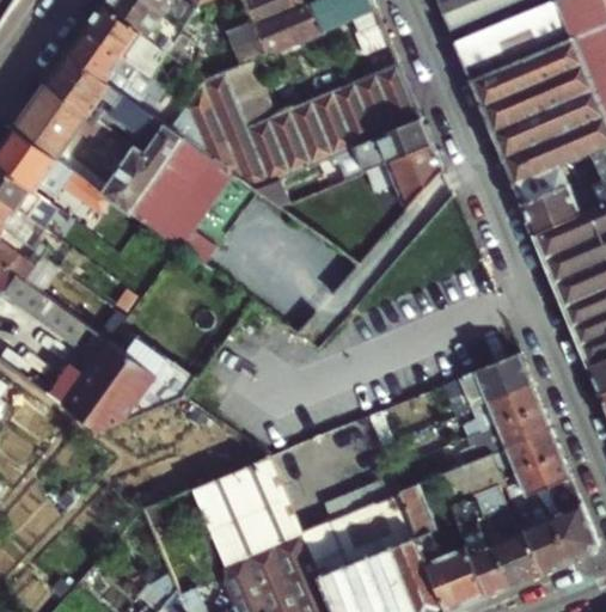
[(0,20),(14,0),(0,0),(0,20)]
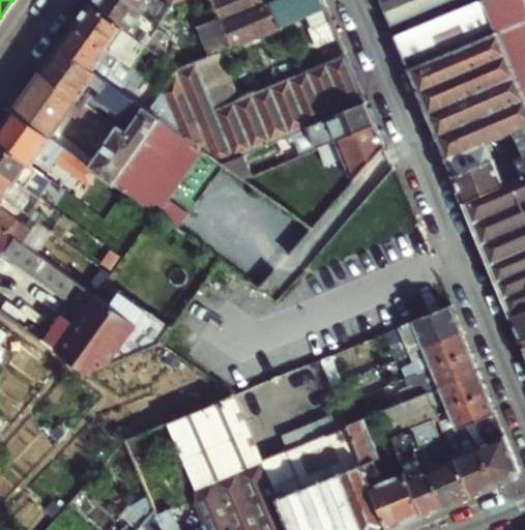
[(142,45),(153,29),(152,28),(119,4),(113,0),(89,0),(86,5),(142,45)]
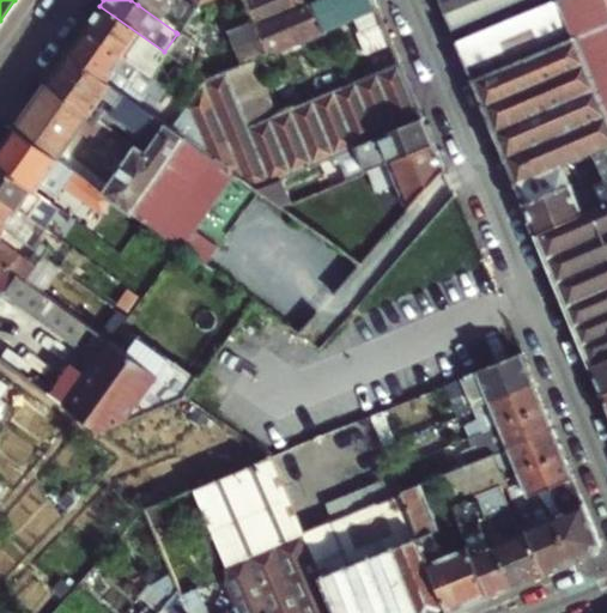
[(176,32),(180,28),(141,0),(131,0),(138,5),(176,32)]
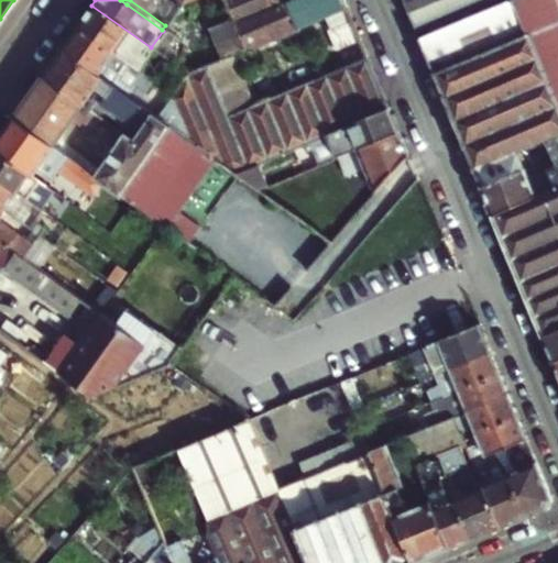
[(182,4),(192,0),(130,0),(165,25),(167,23),(179,6),(182,4)]
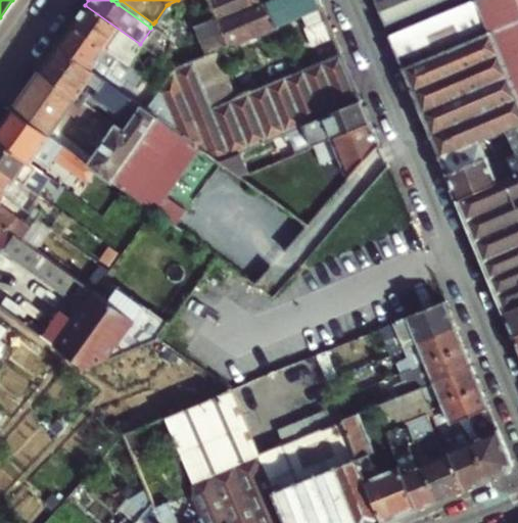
[(227,47),(216,21),(205,0),(181,0),(205,55),(210,53),(227,47)]
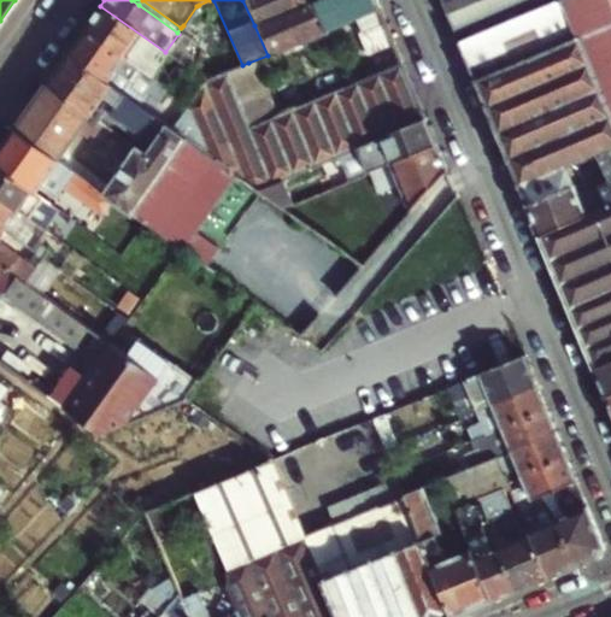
[(266,19),(312,0),(242,0),(254,25),(266,19)]
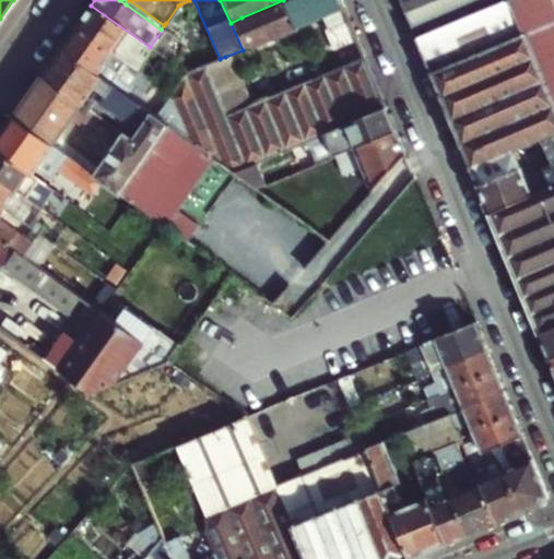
[(363,56),(350,24),(339,0),(283,0),(242,18),(231,23),(243,50),(252,46),(247,32),(269,23),(275,36),(292,30),(311,78),(363,56)]
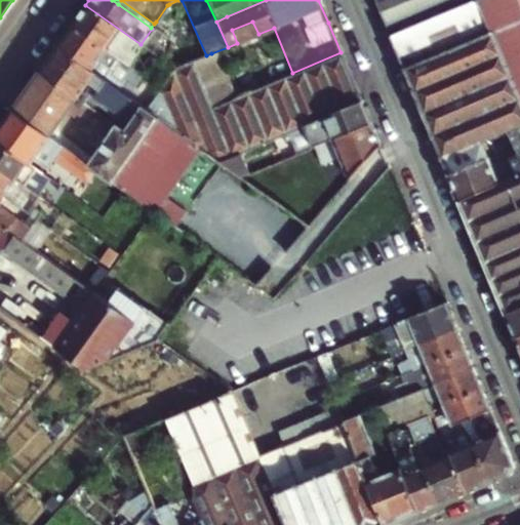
[(373,0),(389,37),(425,22),(476,0),(373,0)]
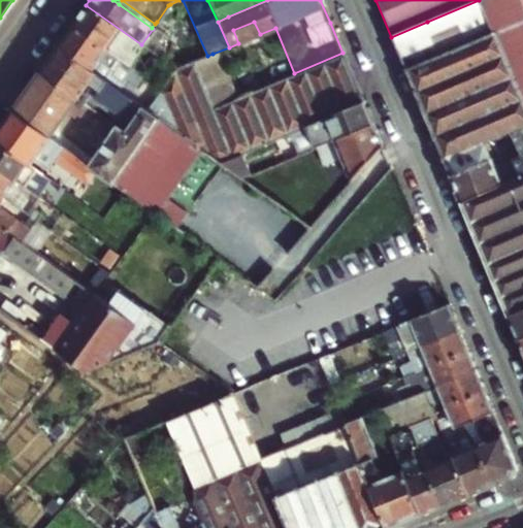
[(522,0),(479,0),(427,22),(391,37),(404,70),(448,52),(495,32),(507,57),(522,96),(522,0)]
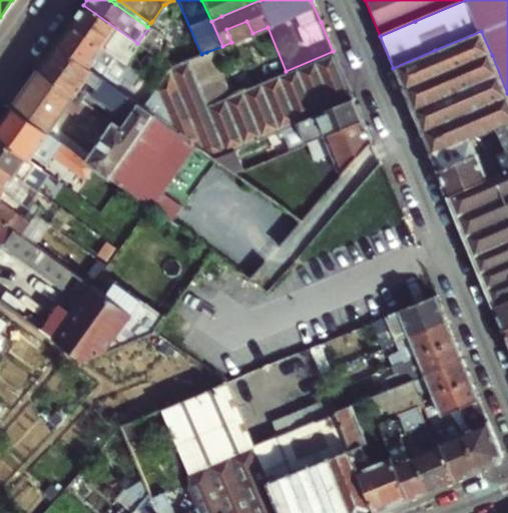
[(169,67),(157,58),(144,49),(137,43),(83,5),(69,26),(109,55),(151,85),(155,88),(169,67)]
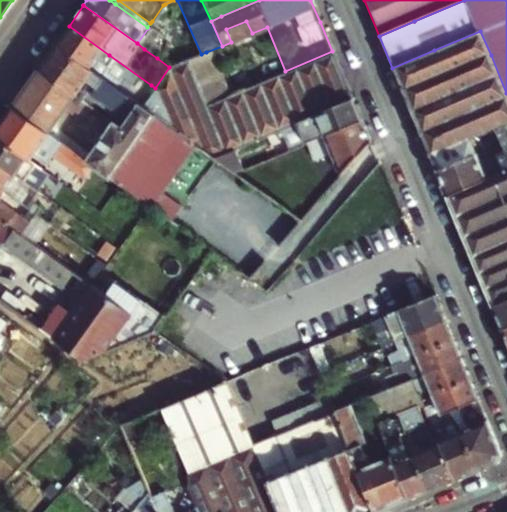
[(152,21),(157,25),(168,9),(163,5),(152,21)]
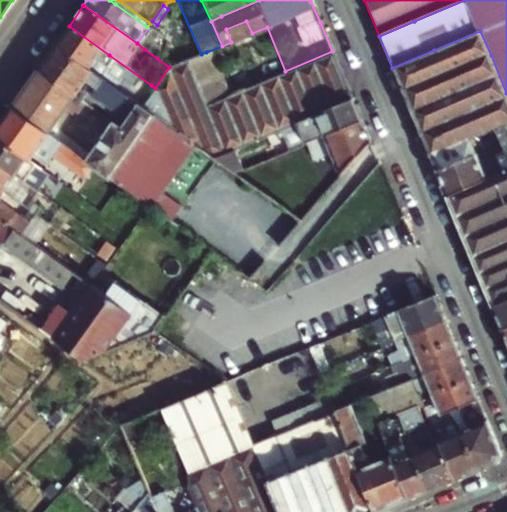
[(155,88),(151,85),(109,55),(69,26),(54,46),(71,58),(117,90),(138,105),(141,107),(155,88)]
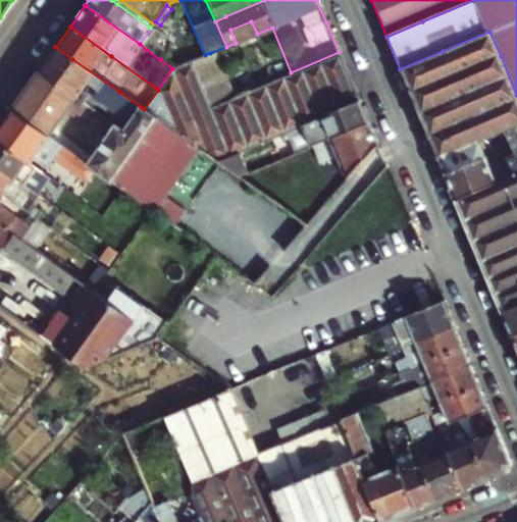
[(147,50),(152,44),(159,35),(151,29),(140,44),(147,50)]
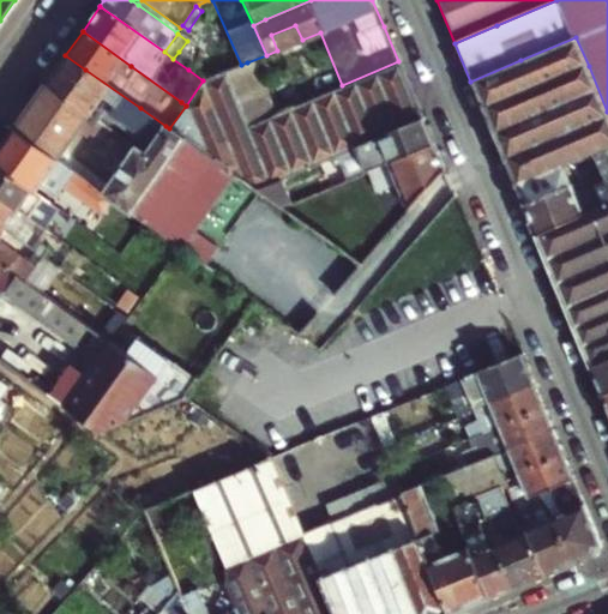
[(607,112),(589,66),(576,37),(521,60),(470,82),(493,137),(513,186),(561,167),(594,154),(606,182),(597,185),(606,205),(607,203),(607,112)]
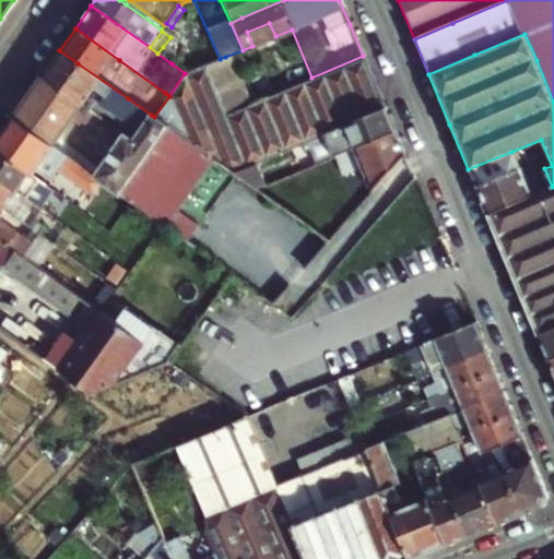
[(172,63),(176,56),(163,47),(157,54),(172,63)]
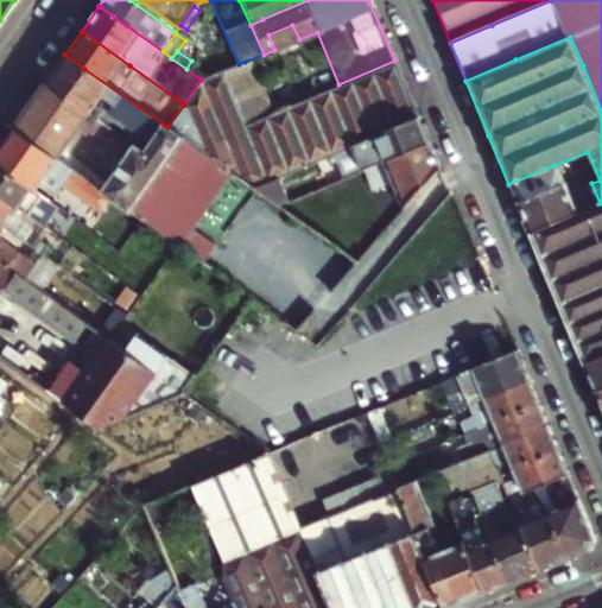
[(143,153),(164,125),(139,107),(84,69),(64,55),(44,84),(77,107),(143,153)]
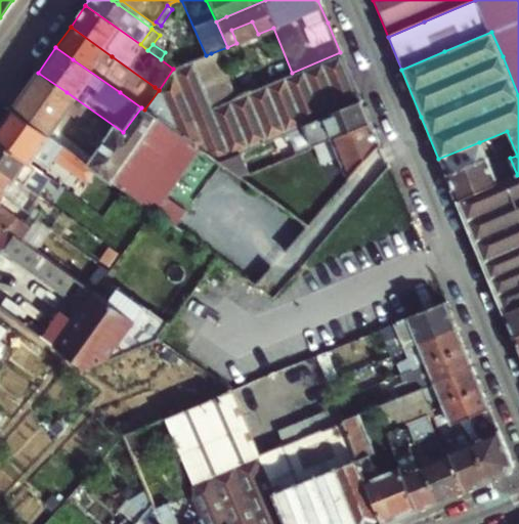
[(216,161),(290,130),(312,121),(360,101),(340,52),(292,73),(247,91),(210,106),(198,80),(190,61),(173,69),(159,90),(144,110),(186,140),(216,161)]
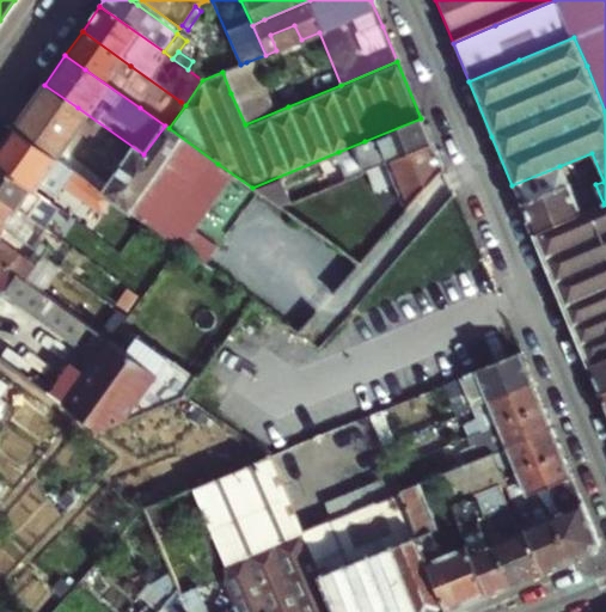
[(231,93),(255,83),(246,62),(240,65),(222,72),(231,93)]
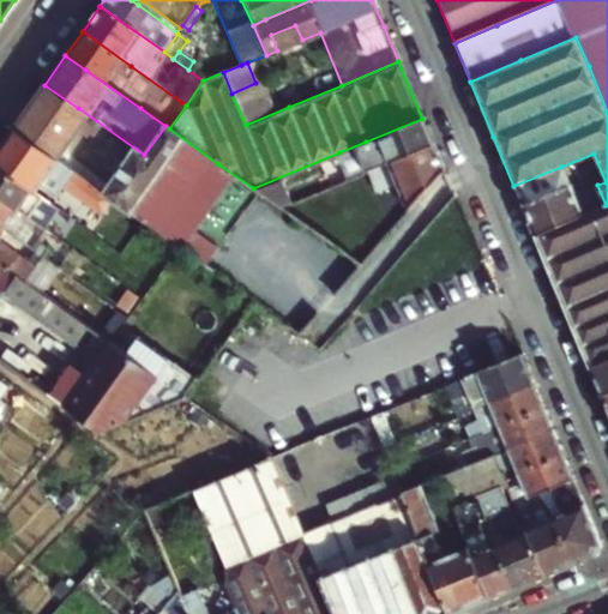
[(179,188),(194,198),(218,164),(169,128),(166,126),(144,155),(78,108),(44,85),(11,130),(55,161),(139,222),(150,229),(179,188)]
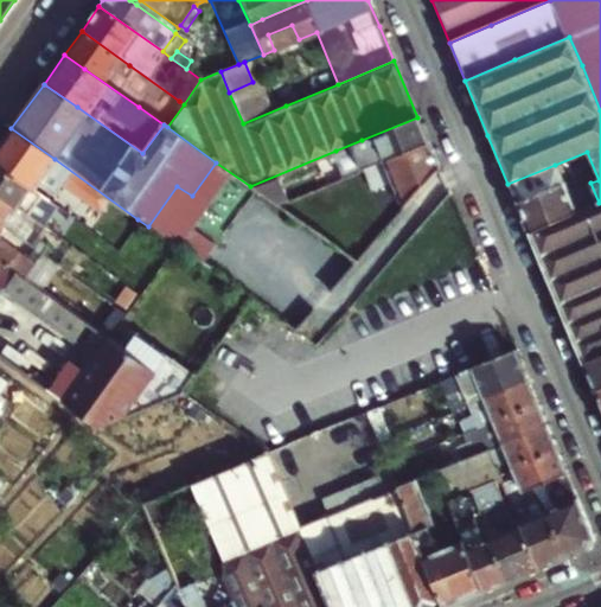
[(345,174),(363,167),(427,141),(417,117),(362,140),(336,151),(345,174)]
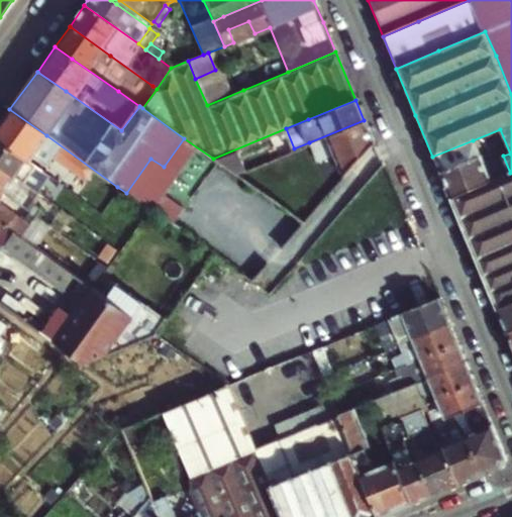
[(108,199),(117,187),(46,135),(9,109),(0,122),(0,136),(30,158),(43,168),(50,158),(101,195),(100,197),(108,199)]
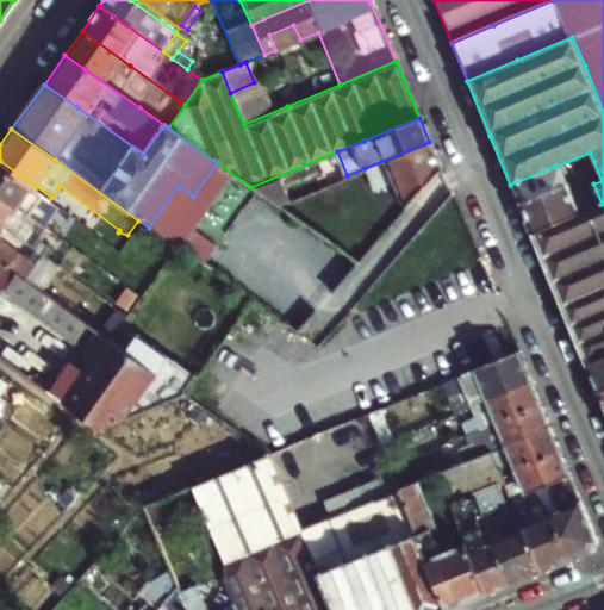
[(373,187),(394,179),(405,206),(439,167),(429,142),(365,168),(373,187)]
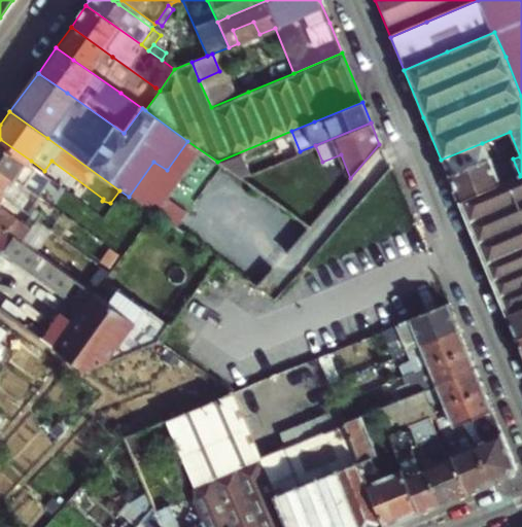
[(27,166),(31,161),(0,139),(0,147),(25,166),(27,166)]
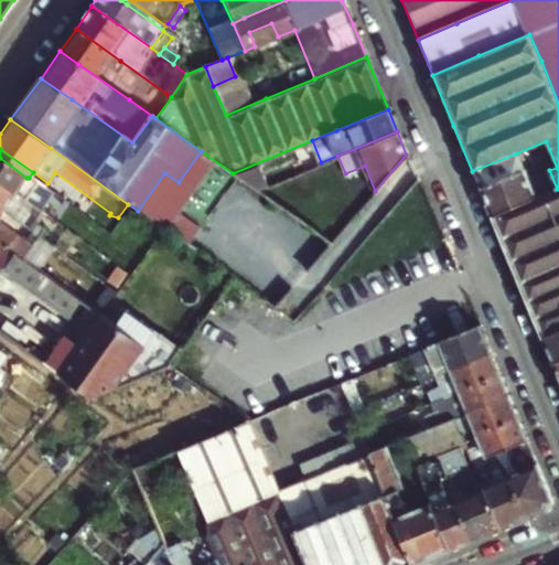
[(535,198),(557,189),(549,170),(527,180),(516,153),(472,171),(491,216),(535,198)]
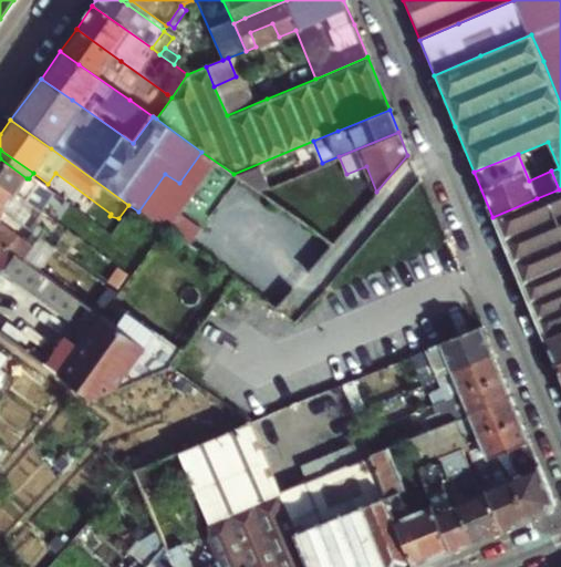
[(21,186),(27,178),(0,158),(0,186),(14,196),(33,209),(40,200),(21,186)]
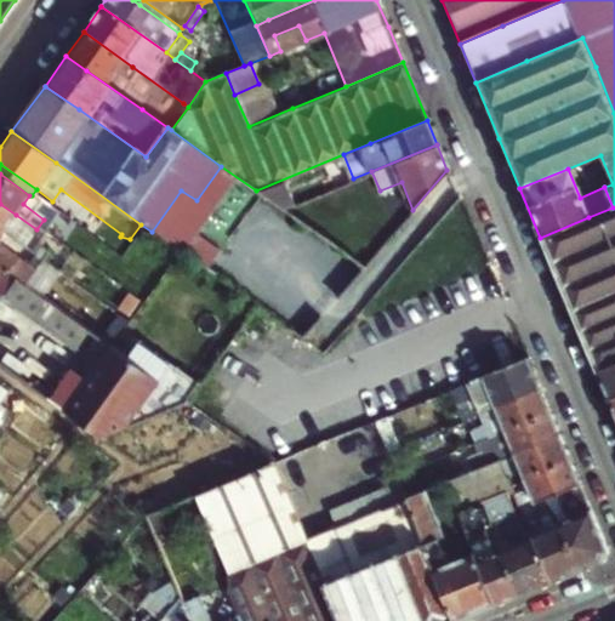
[(30,239),(9,223),(16,215),(0,204),(0,233),(1,234),(23,250),(34,257),(40,249),(45,254),(49,248),(43,243),(46,237),(38,231),(30,239)]
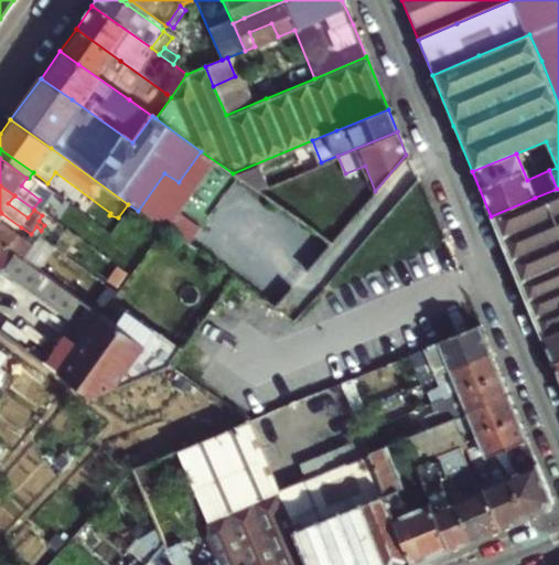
[(558,187),(557,189),(535,198),(491,216),(541,339),(558,331),(558,187)]
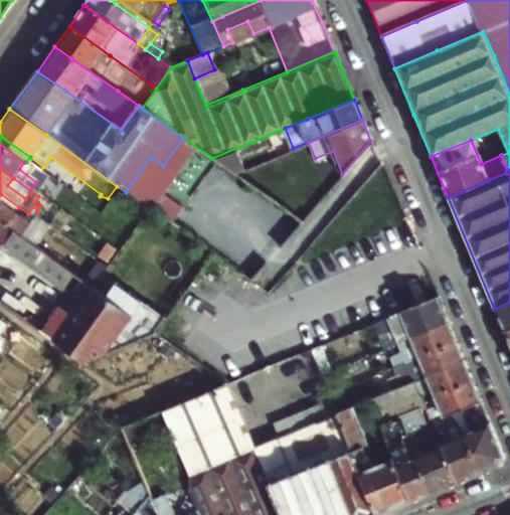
[(18,236),(26,225),(0,206),(0,195),(1,194),(0,193),(0,223),(11,231),(18,236)]
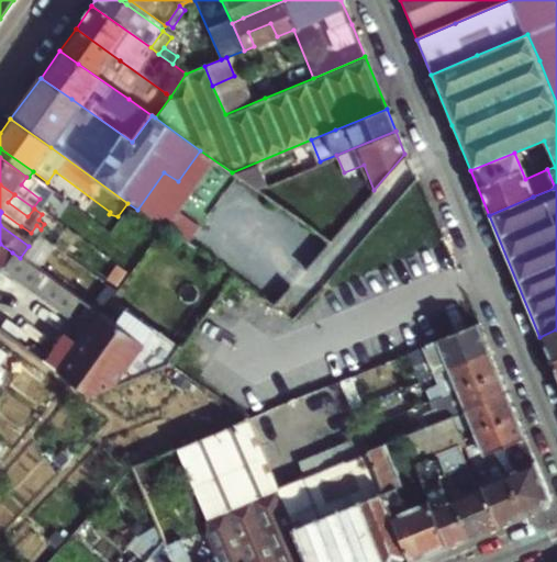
[(48,218),(42,214),(39,220),(44,224),(45,223),(48,218)]
